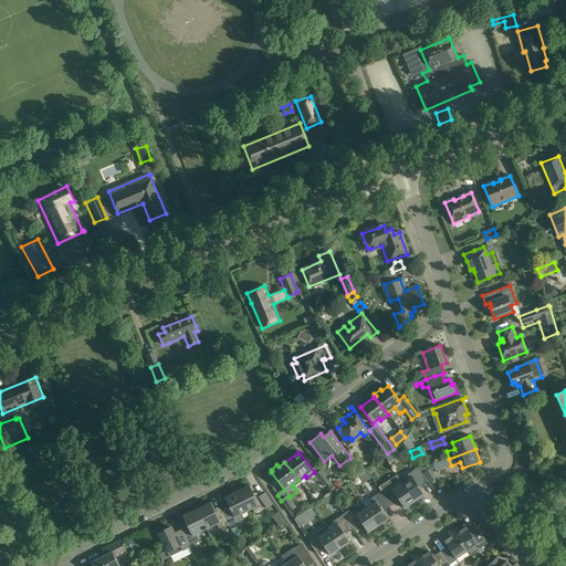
[(417,484),(426,479),(422,474),(419,470),(418,468),(406,477),(408,480),(402,484),(415,502),(425,495),(417,484)]
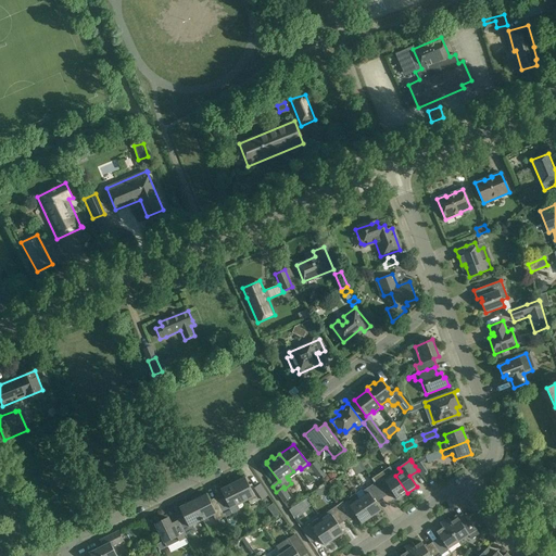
[(325,472),(316,462),(308,467),(317,478),(325,472)]
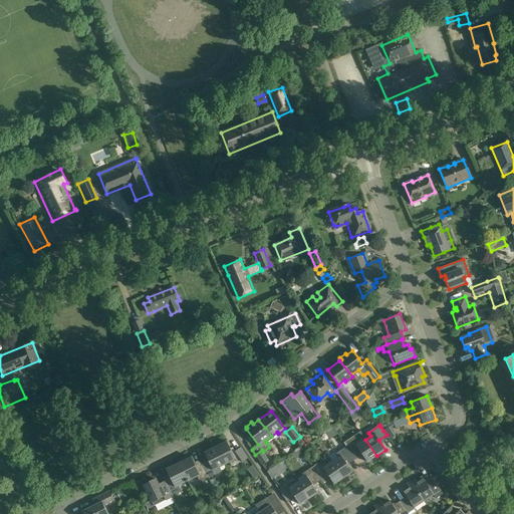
[(337,434),(332,427),(325,432),(329,439),(337,434)]
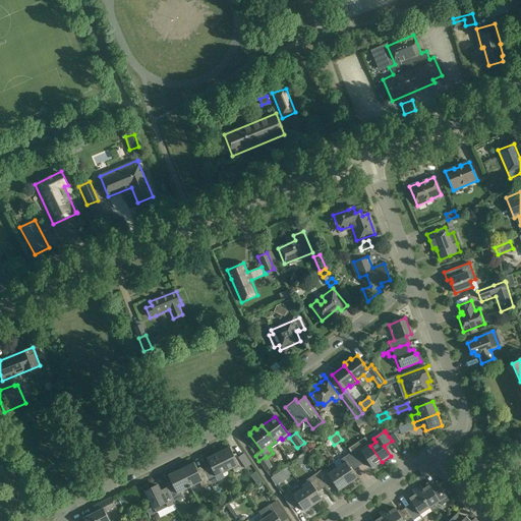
[(389,437),(392,441),(396,447),(401,444),(396,435),(395,435),(395,433),(389,437)]
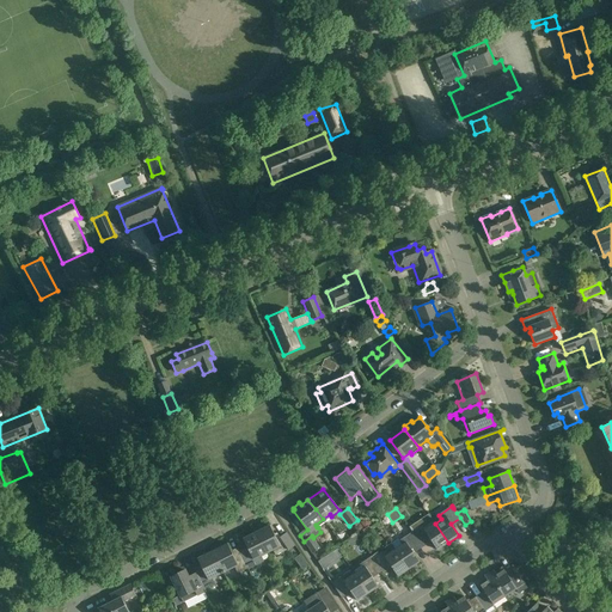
[(409,527),(412,532),(420,544),(429,538),(438,550),(448,543),(435,524),(429,514),(409,527)]
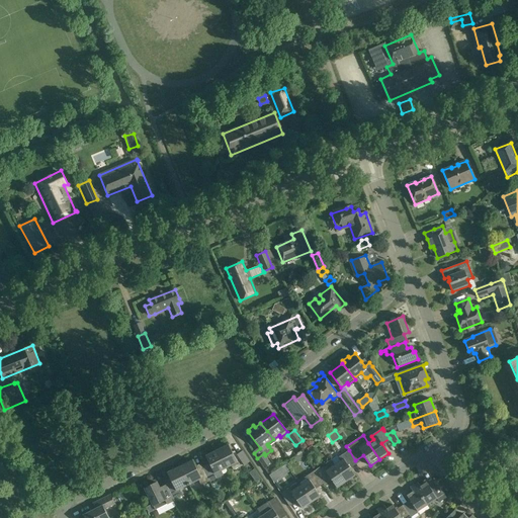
[(217,450),(226,469),(231,466),(233,470),(243,466),(250,461),(243,451),(237,455),(238,455),(235,457),(229,444),(217,450)]
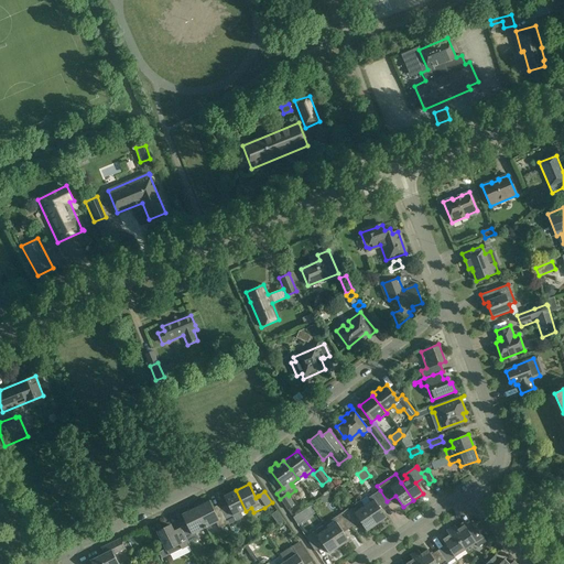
[(230,509),(223,512),(228,524),(228,525),(242,518),(240,513),(246,511),(236,490),(224,497),(230,509)]
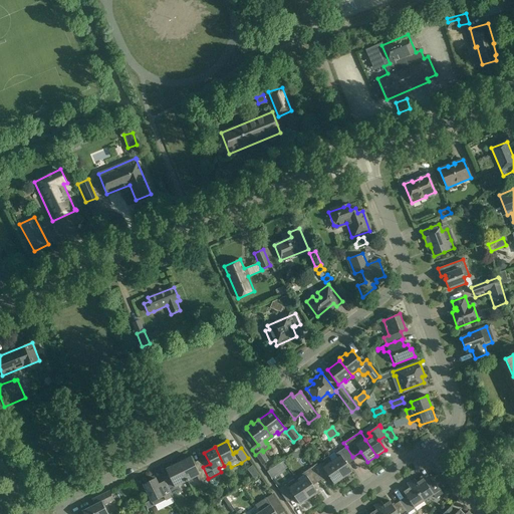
[(332,462),(343,478),(352,472),(345,462),(352,457),(346,447),(335,455),(333,453),(328,457),(332,462)]
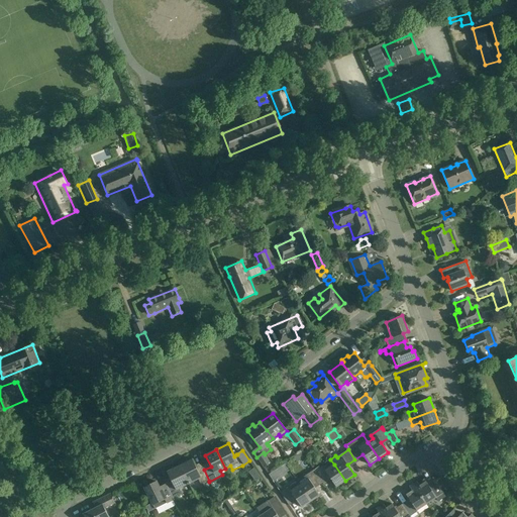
[(265,454),(264,452),(256,457),(264,468),(271,463),(265,454)]
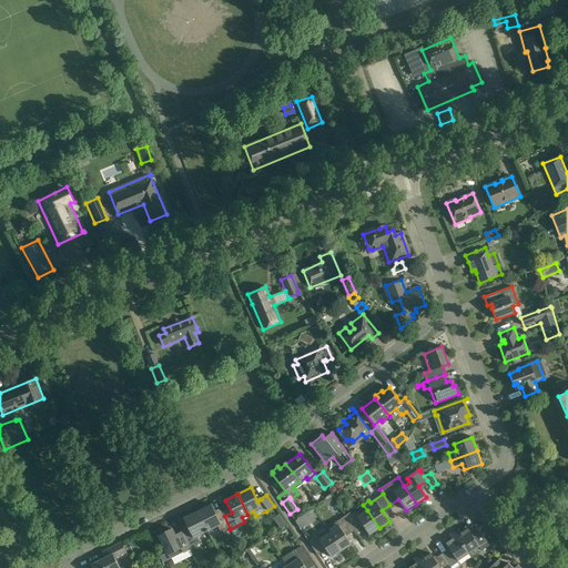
[(220,533),(230,528),(224,516),(220,508),(220,509),(221,511),(216,514),(211,505),(196,511),(206,531),(217,527),(220,533)]
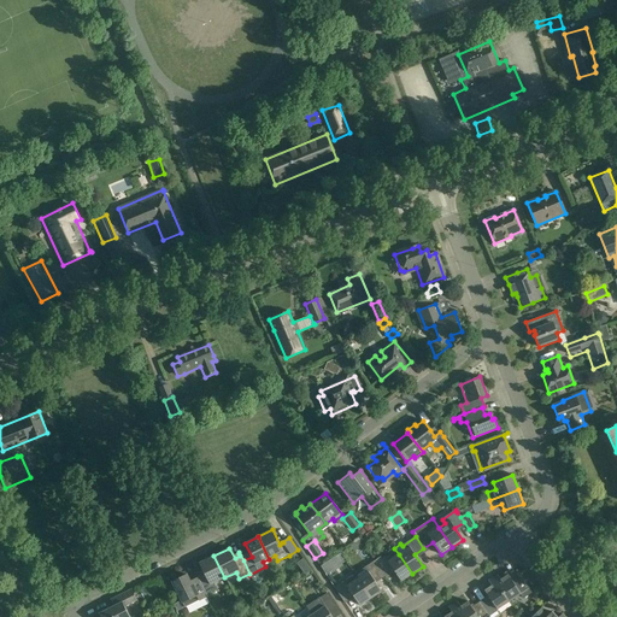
[(381,557),(374,562),(382,574),(383,575),(393,569),(401,581),(412,574),(399,554),(394,548),(388,552),(389,554),(382,559),(381,557)]
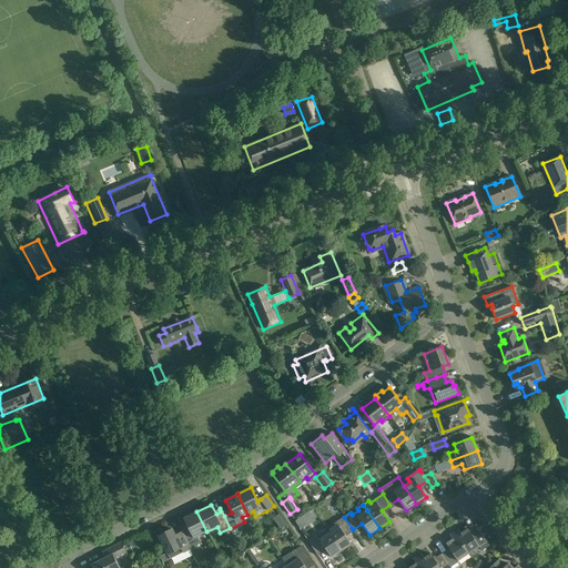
[(182,531),(190,548),(191,549),(190,547),(199,543),(196,537),(206,531),(196,511),(183,518),(188,528),(183,530),(181,528),(182,531)]
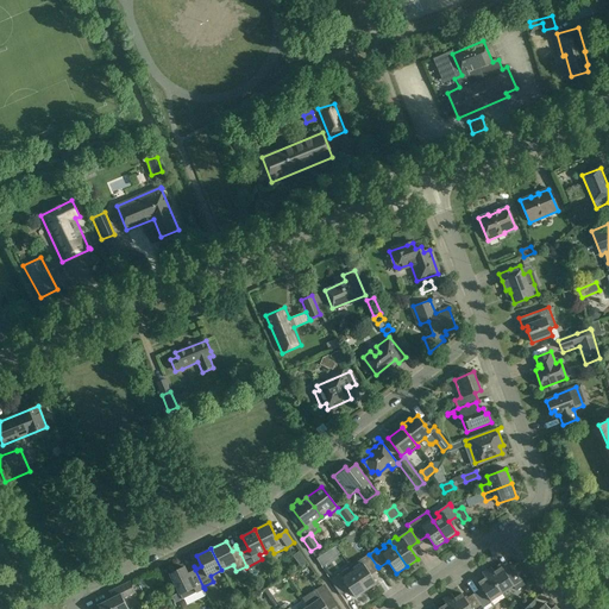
[(352,571),(365,591),(376,584),(369,572),(377,566),(369,554),(356,563),(358,567),(352,571)]
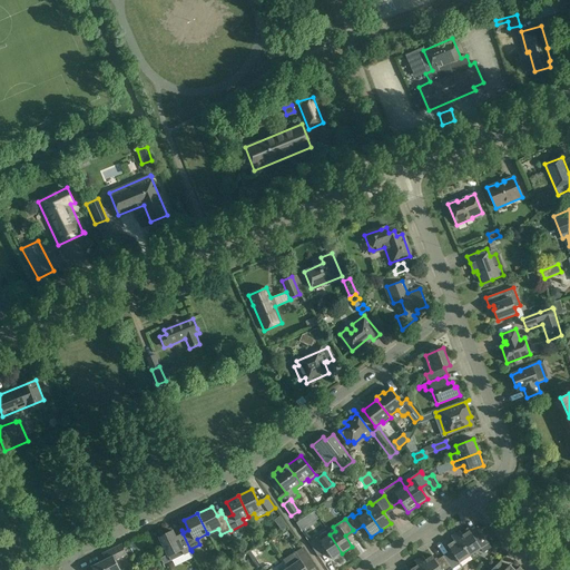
[(455,534),(470,556),(482,548),(484,551),(491,547),(484,537),(481,531),(478,533),(475,529),(470,532),(469,531),(462,536),(460,531),(455,534)]
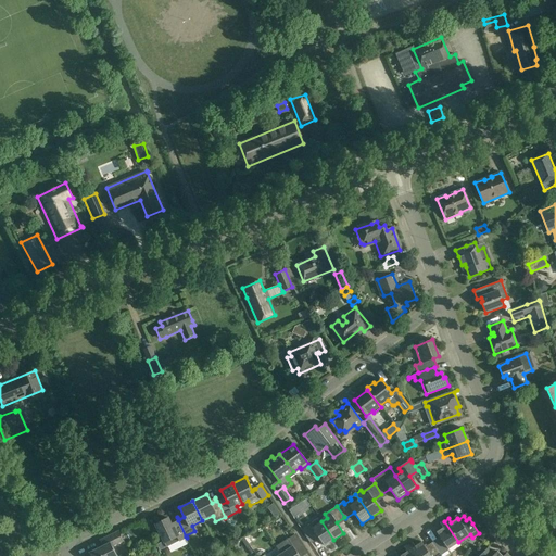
[(186,536),(178,520),(172,523),(168,518),(155,525),(166,547),(187,538),(186,536)]
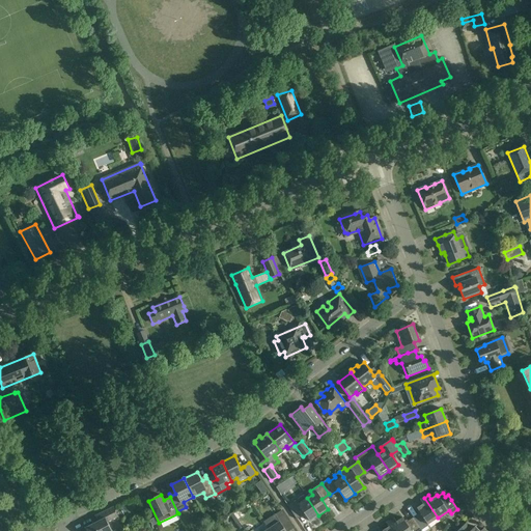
[(299,498),(297,500),(294,502),(290,497),(284,501),(287,506),(295,516),(303,511),(309,522),(318,515),(307,498),(305,495),(299,498)]
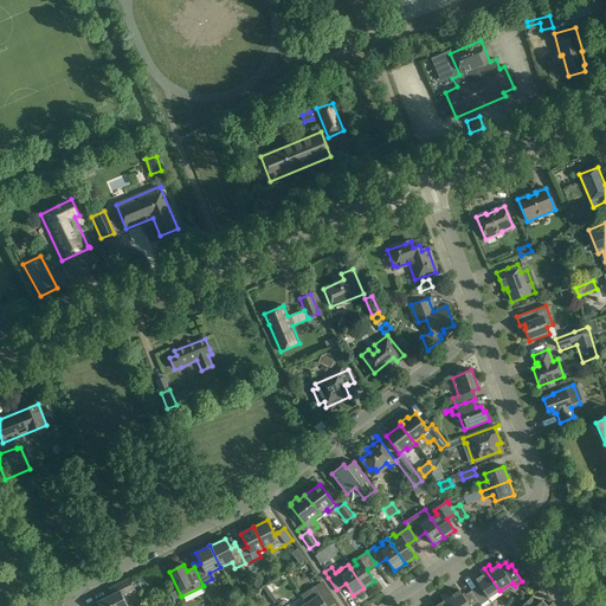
[(477,587),(471,591),(481,605),(484,605),(489,604),(487,599),(500,591),(484,568),(479,571),(483,575),(476,580),(481,587),(478,588),(477,587)]
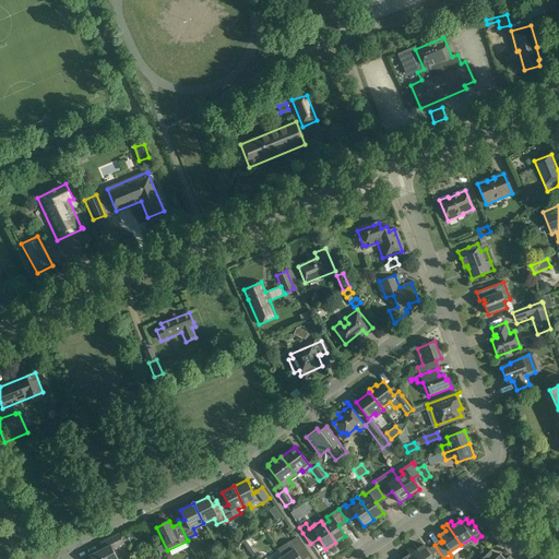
[(123,544),(119,534),(100,543),(104,549),(90,556),(91,558),(117,558),(113,549),(123,544)]
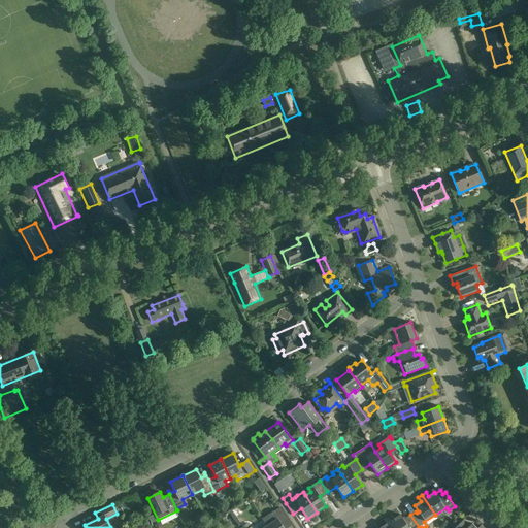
[(267,527),(288,527),(292,526),(288,521),(279,507),(273,513),(272,512),(262,519),(267,527)]
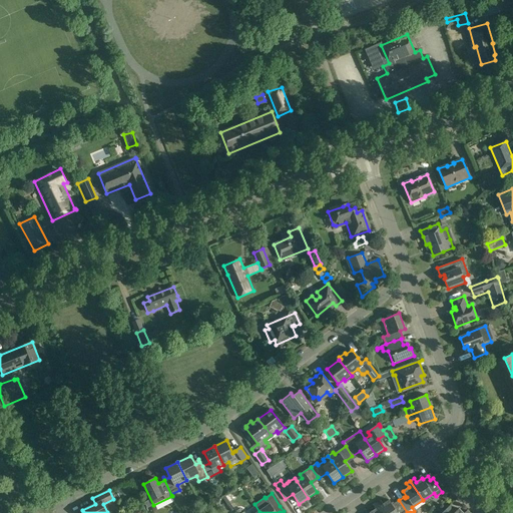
[(407,512),(399,500),(394,503),(395,505),(393,506),(389,500),(383,504),(380,500),(376,503),(383,512),(407,512)]
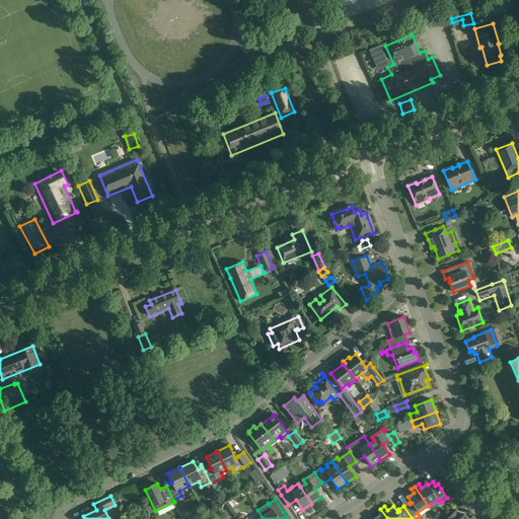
[(387,518),(380,509),(377,511),(379,515),(373,518),(387,518)]
